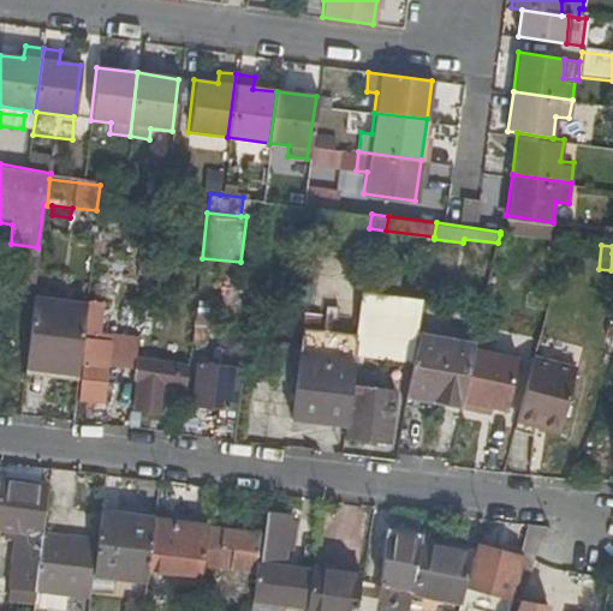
[(356,340),(353,353),(365,292),(400,295),(403,274),(364,270),(362,291),(356,340)]
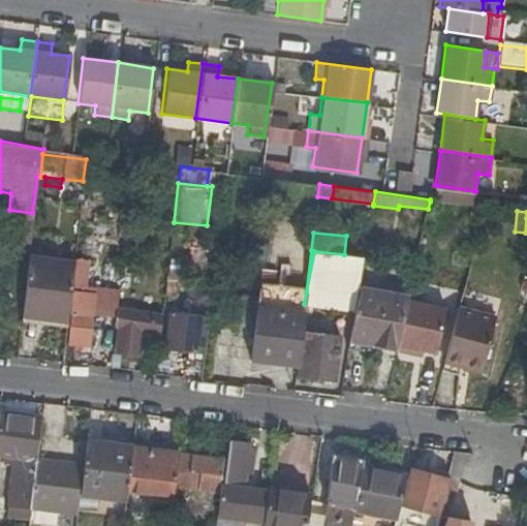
[(304,304),(354,310),(364,257),(344,254),(314,251),(304,304)]
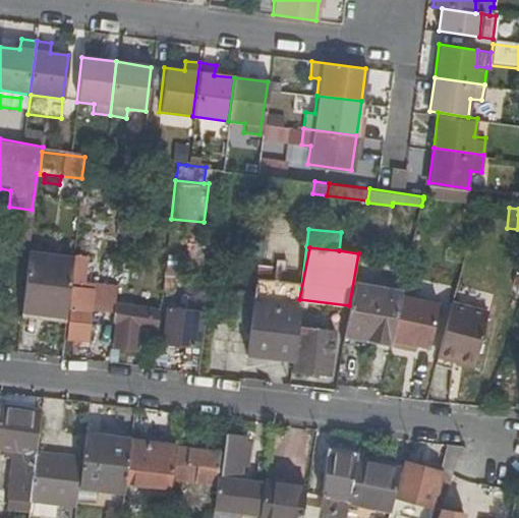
[(29,252),(22,309),(67,315),(72,273),(73,257),(29,252)]
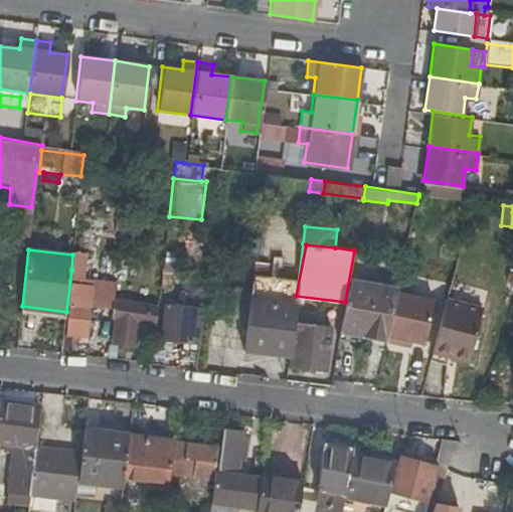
[(77,286),(83,287),(88,253),(72,252),(72,254),(71,270),(79,271),(77,286)]
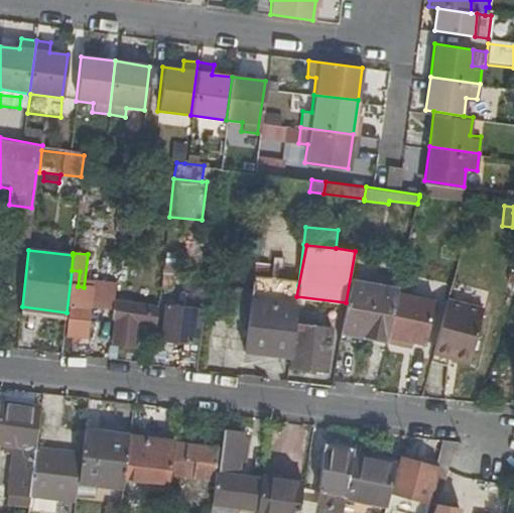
[(174,257),(163,256),(162,270),(161,282),(158,305),(164,306),(168,306),(174,257)]
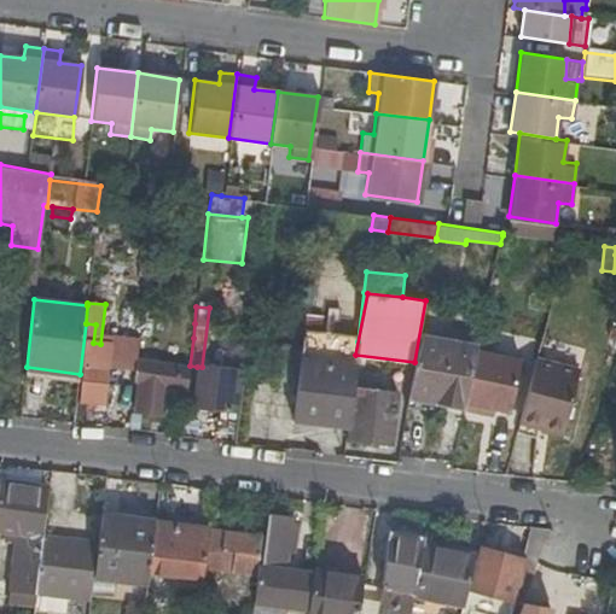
[(297,382),(292,419),(347,426),(355,355),(358,341),(319,338),(323,315),(307,314),(302,346),(297,382)]
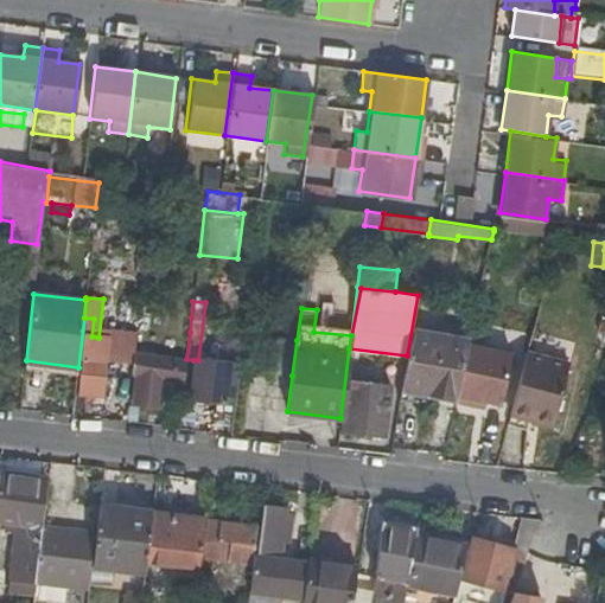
[(133,357),(137,334),(107,331),(107,338),(99,338),(91,337),(94,319),(84,318),(78,367),(76,395),(99,397),(103,363),(132,366),(133,357)]
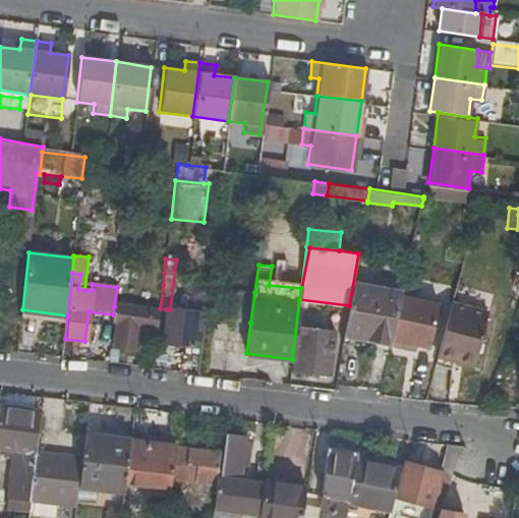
[(152,284),(163,285),(164,273),(153,273),(152,284)]
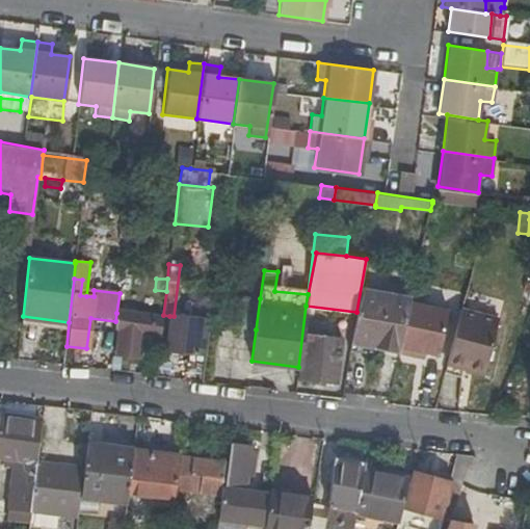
[(373,347),(399,352),(409,302),(411,299),(365,290),(350,345),(349,351),(371,354),(373,347)]
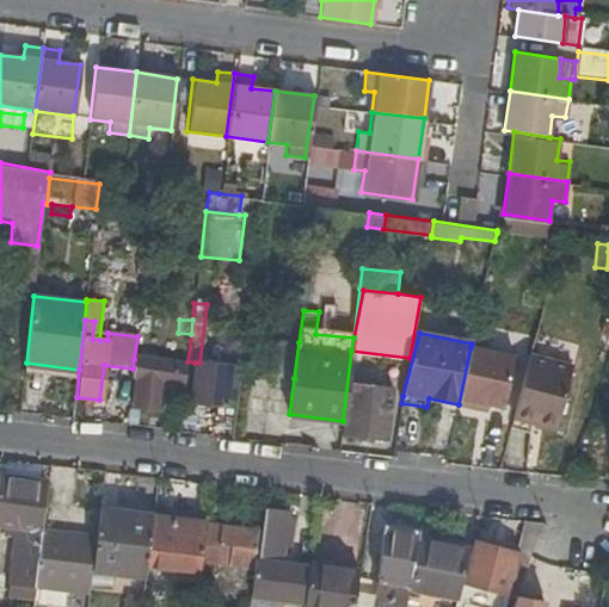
[(275,377),(294,378),(299,342),(280,341),(275,377)]
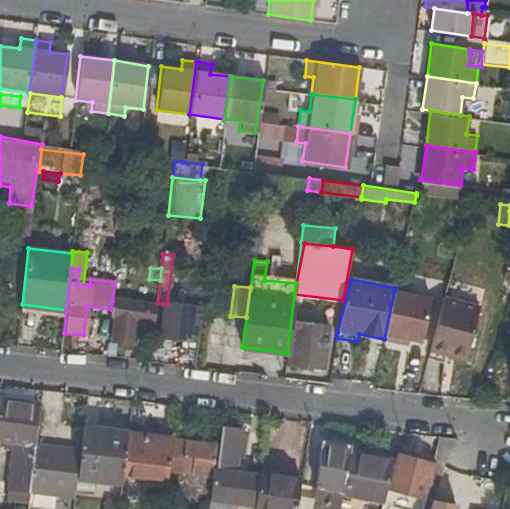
[(431,300),(394,291),(384,339),(419,347),(431,300)]
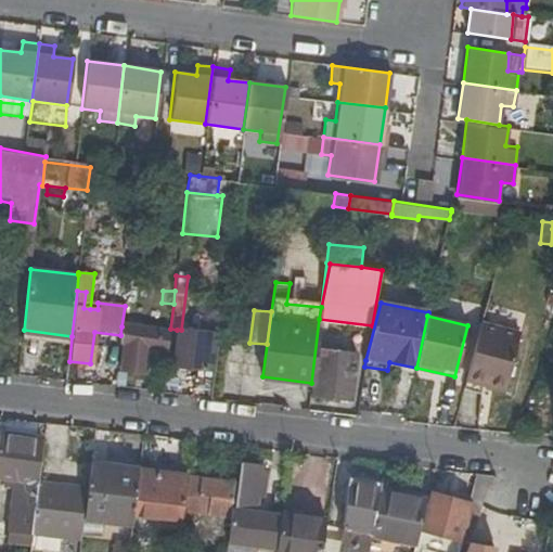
[(172,366),(214,371),(220,319),(200,317),(197,332),(181,330),(177,330),(172,366)]
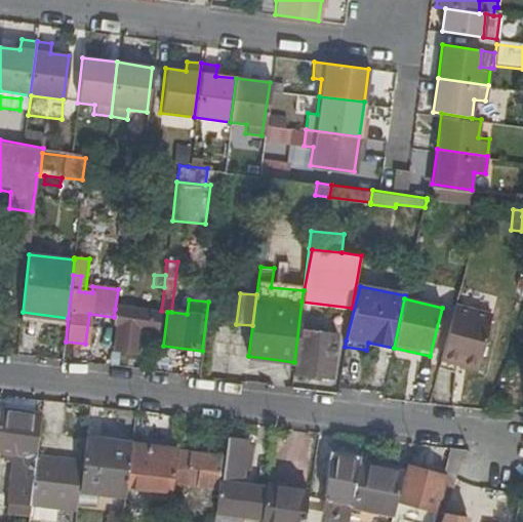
[(454,308),(440,362),(478,370),(491,318),(454,308)]
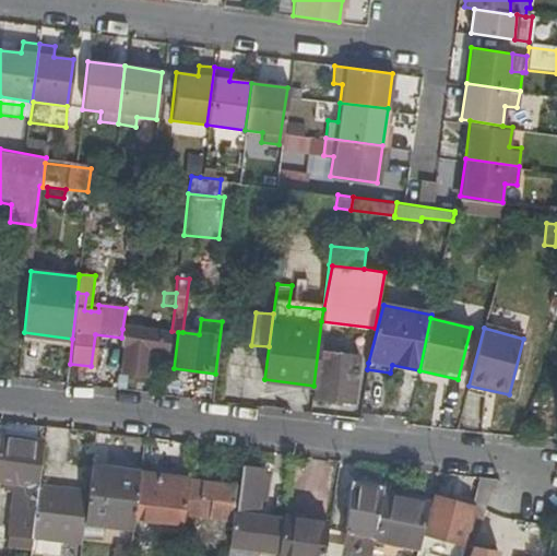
[(172,334),(122,329),(121,338),(120,347),(126,347),(122,373),(145,375),(147,351),(168,353),(172,334)]
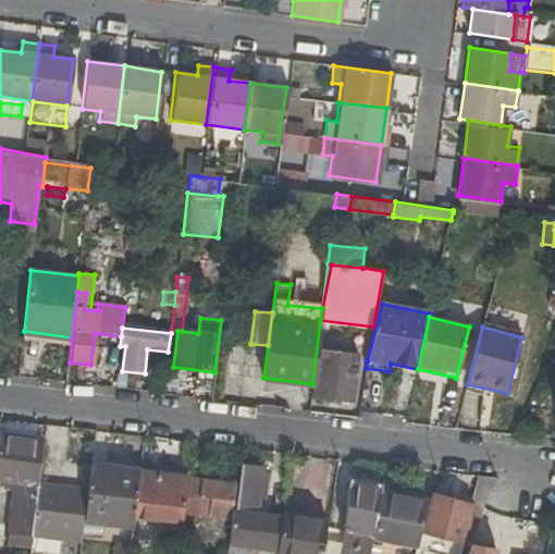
[(24,331),(23,340),(71,346),(72,337),(24,331)]
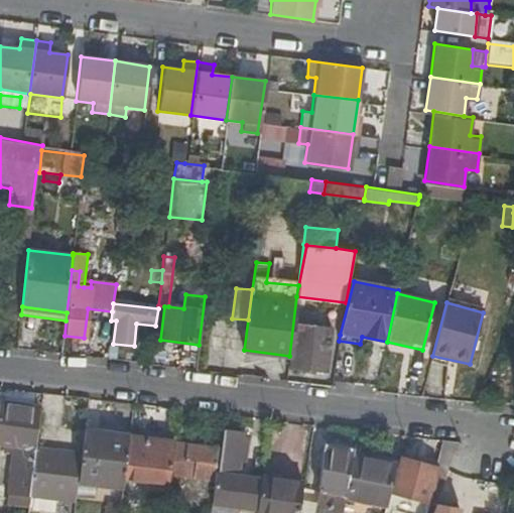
[(327,371),(332,330),(295,325),(290,366),(327,371)]
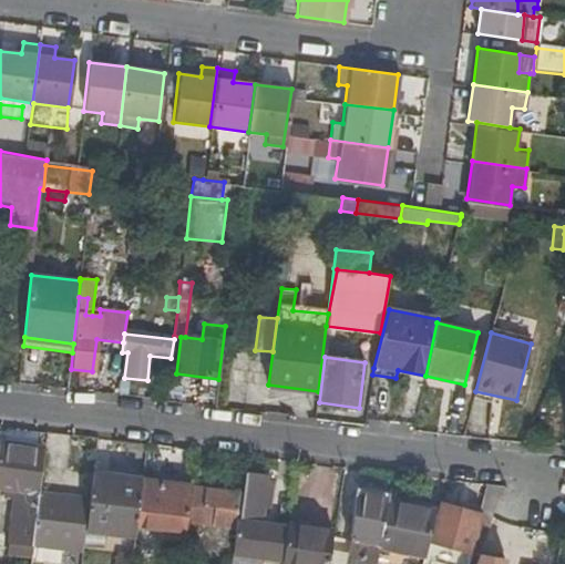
[(71,369),(68,390),(91,390),(92,371),(71,369)]
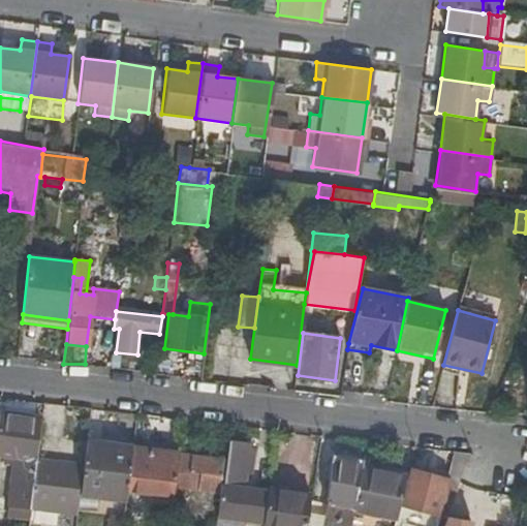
[(44,422),(45,414),(1,408),(0,416),(44,422)]
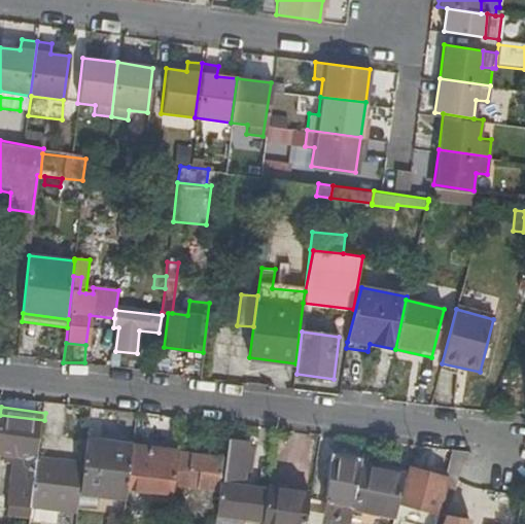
[(39,456),(44,420),(0,415),(0,442),(19,445),(16,457),(11,503),(33,507),(39,462),(39,456)]
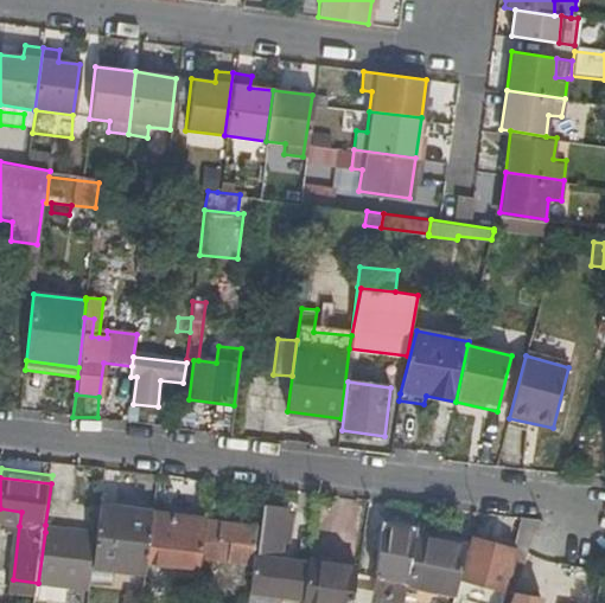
[(305,597),(310,562),(282,559),(286,540),(292,540),(293,514),(288,514),(290,507),(265,505),(261,527),(256,564),(253,589),(260,591),(305,597)]
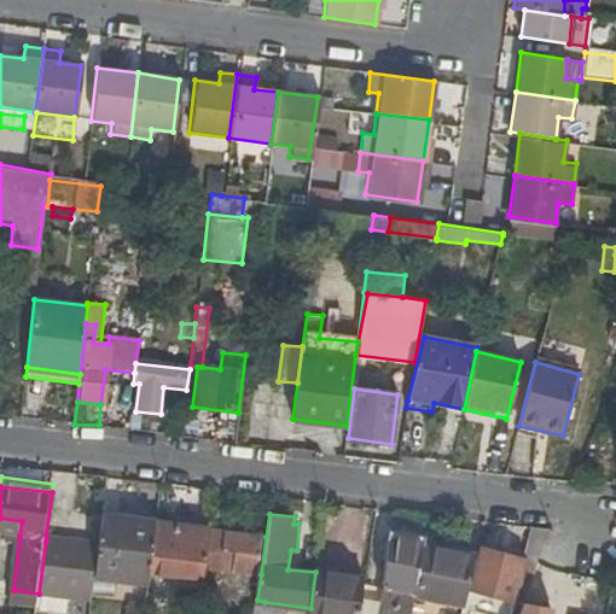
[(151,573),(157,522),(104,516),(100,541),(96,578),(151,584),(151,573)]
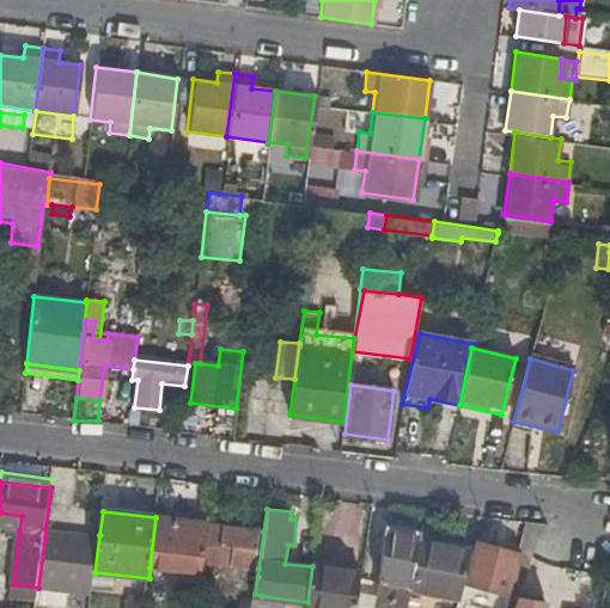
[(22,516),(0,513),(0,527),(19,530),(22,516)]
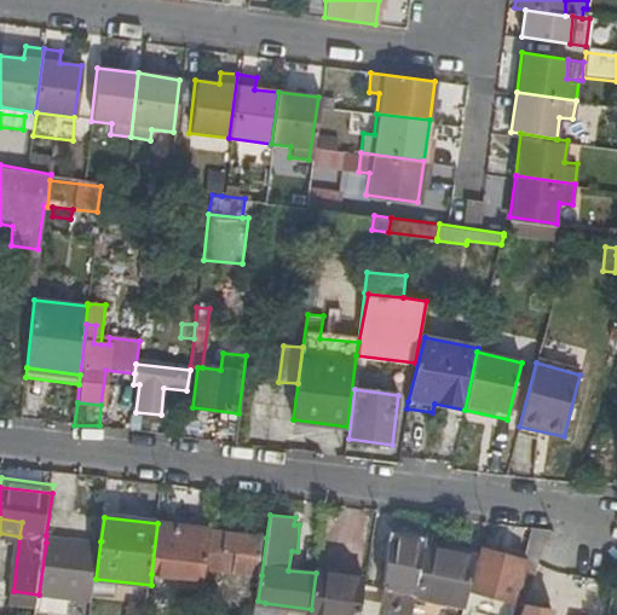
[(151,574),(206,581),(207,569),(213,532),(213,529),(157,523),(151,574)]
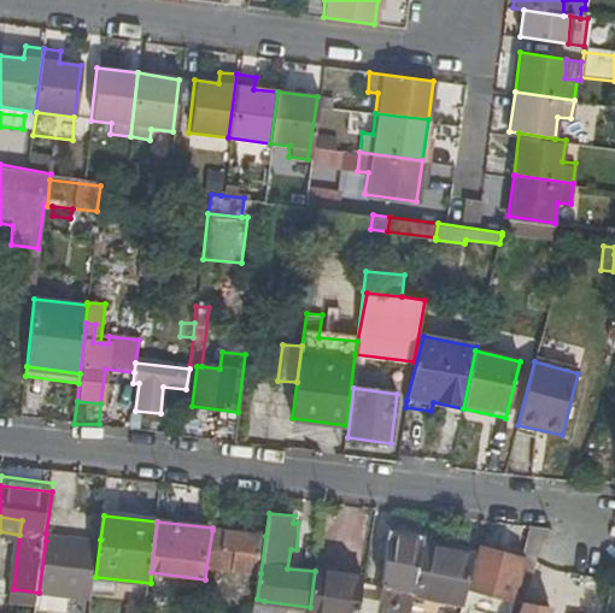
[(520,612),(550,529),(534,526),(526,558),(480,544),(478,553),(469,589),(487,594),(509,599),(507,609),(505,612),(520,612)]
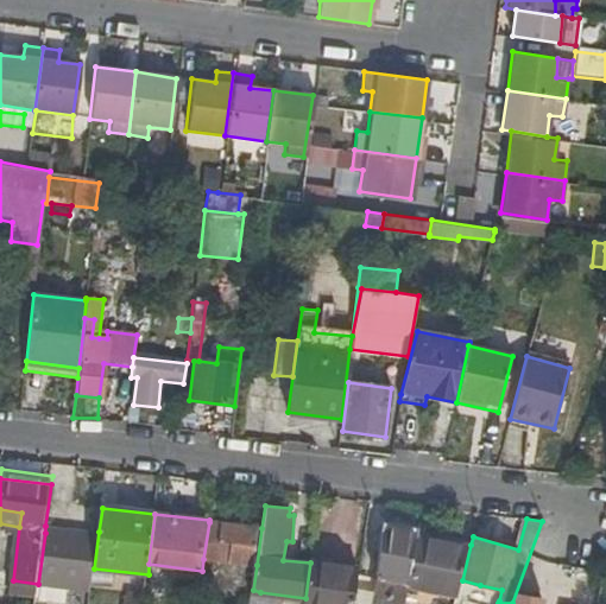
[(390,539),(393,521),(384,520),(380,536),(390,539)]
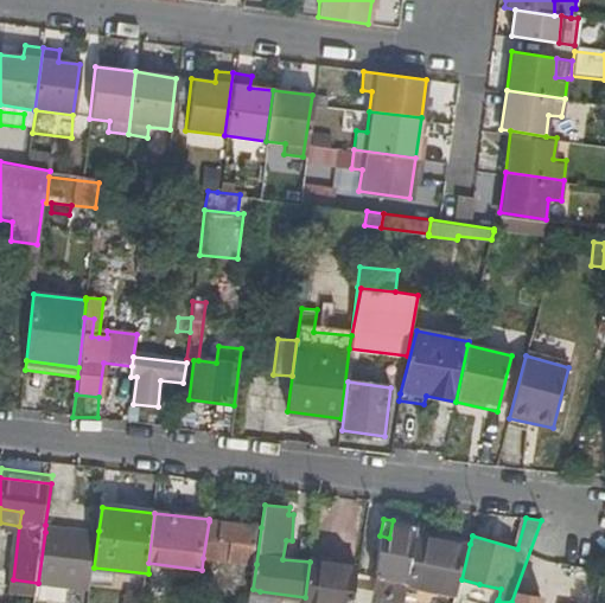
[(405,602),(409,584),(418,537),(421,525),(393,520),(389,538),(380,536),(373,576),(375,576),(373,590),(368,590),(365,601),(374,602),(405,602)]
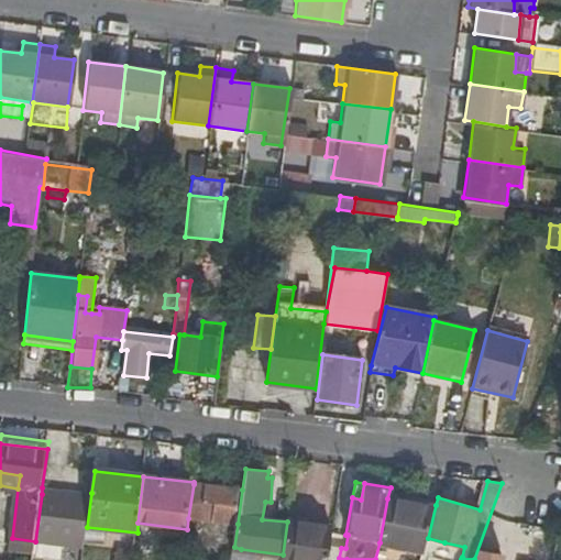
[(238,524),(242,490),(194,484),(188,518),(238,524)]
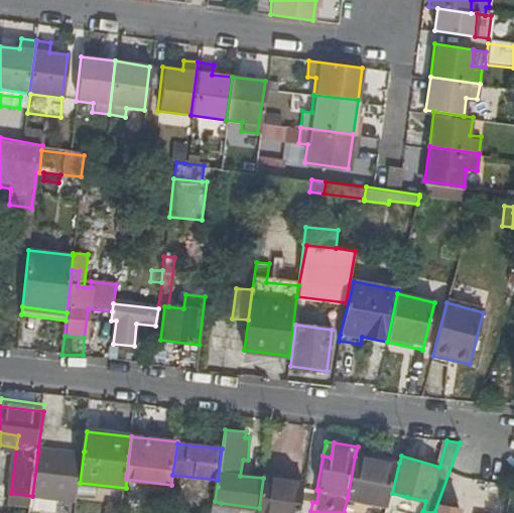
[(32,498),(78,503),(80,483),(84,452),(58,449),(57,454),(38,453),(32,496),(32,498)]
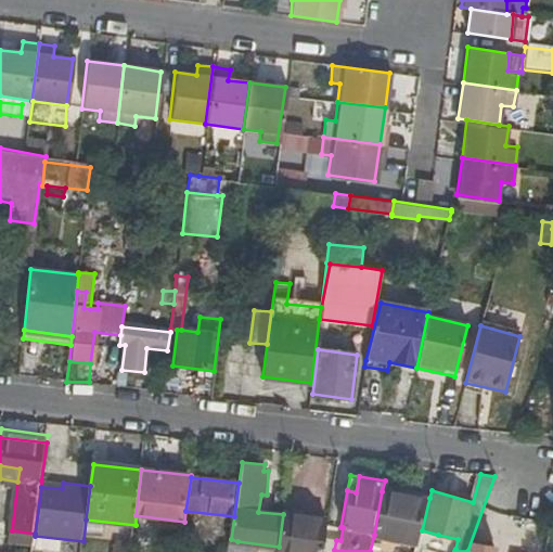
[(422,530),(429,498),(382,491),(374,535),(419,543),(422,530)]
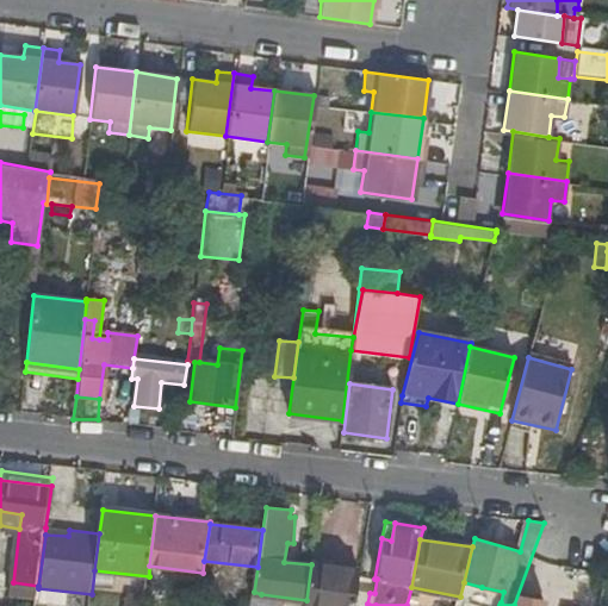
[(358,605),(364,570),(311,564),(306,600),(305,605),(358,605)]
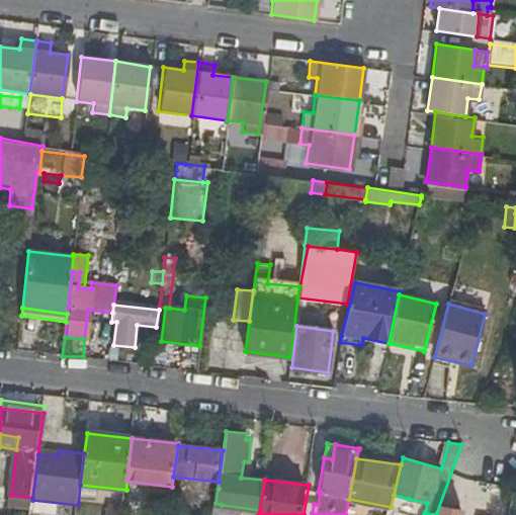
[(407,507),(425,512),(427,503),(409,499),(407,507)]
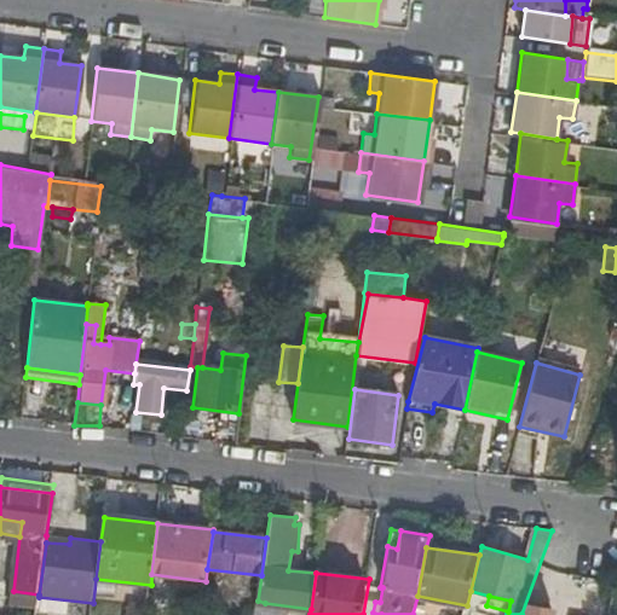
[(146,614),(148,604),(130,601),(127,614),(146,614)]
